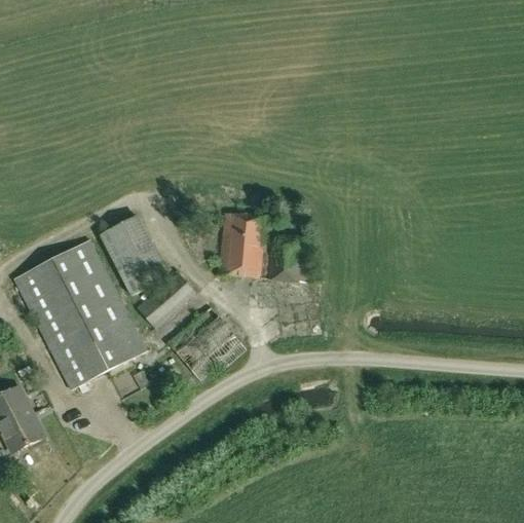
[(235,163),(219,167),(222,180),(238,176),(235,163)]
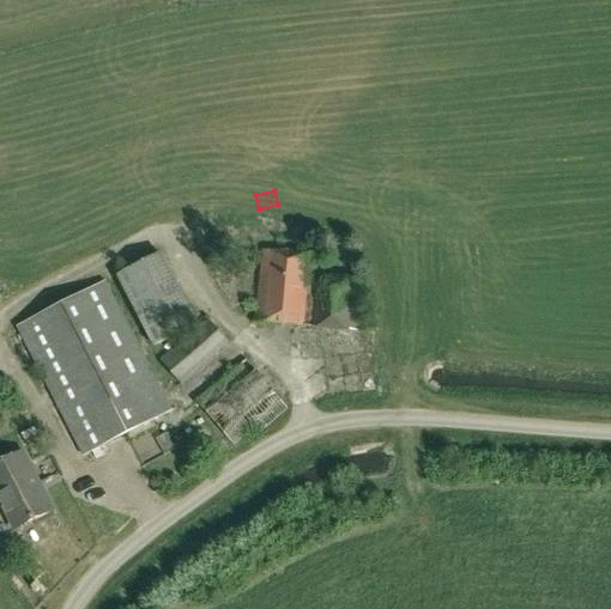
[(360,329),(364,282),(310,276),(314,253),(260,247),(253,318),(360,329)]
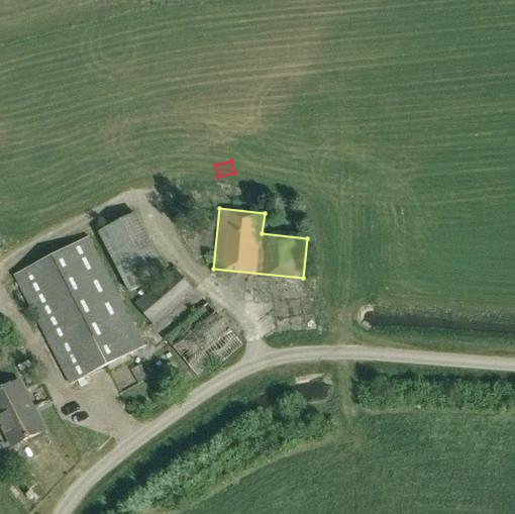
[(68,381),(141,343),(117,295),(127,290),(165,270),(133,209),(97,230),(86,235),(13,274),(68,381)]
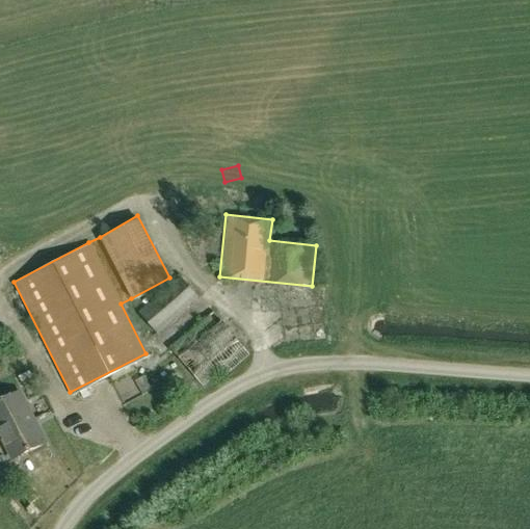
[(156,332),(195,295),(177,273),(137,309),(156,332)]
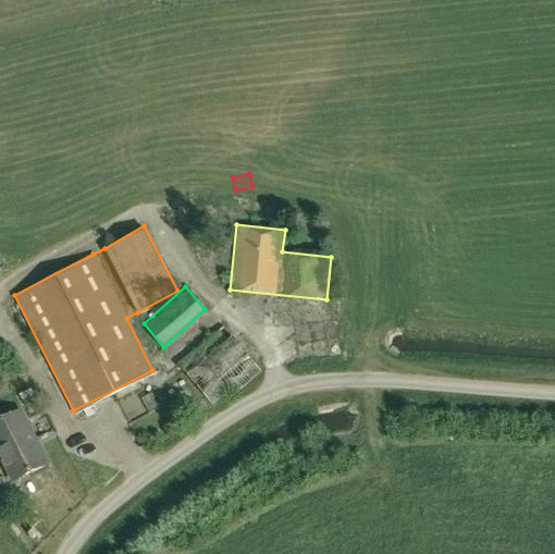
[(231,394),(260,369),(222,324),(176,362),(211,403),(226,390),(231,394)]
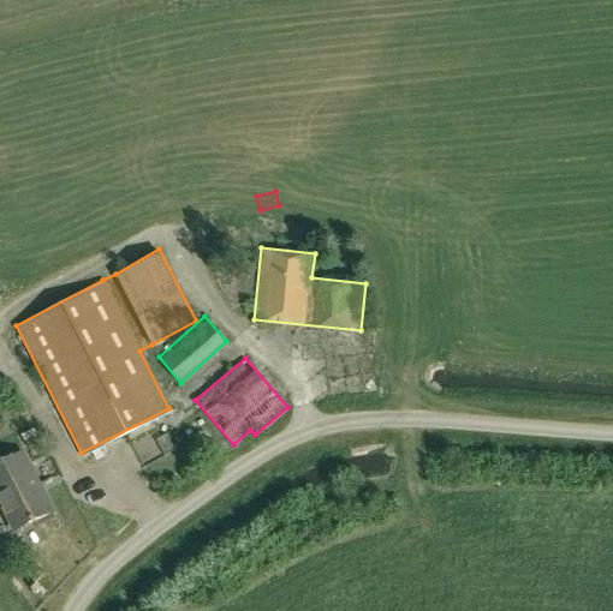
[(0,498),(35,479),(21,450),(0,460),(0,498)]
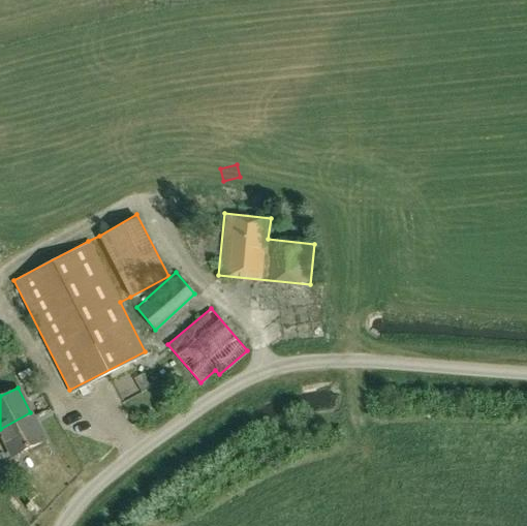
[(11,455),(43,438),(30,412),(0,429),(0,434),(11,455)]
